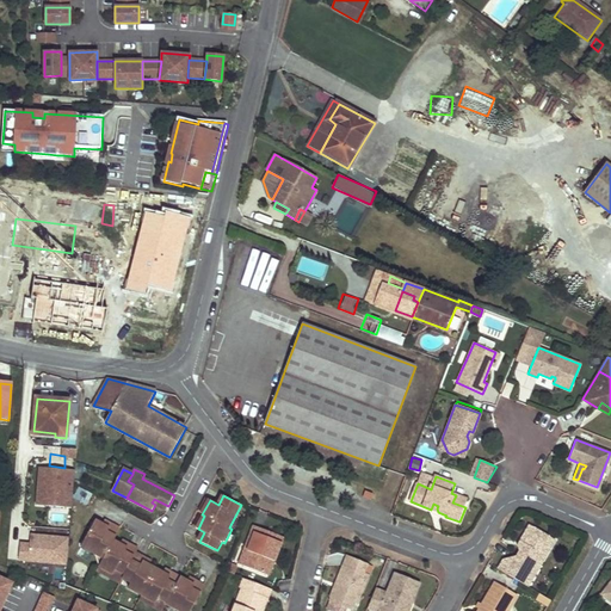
[(468,499),(456,495),(452,503),(466,507),(468,499)]
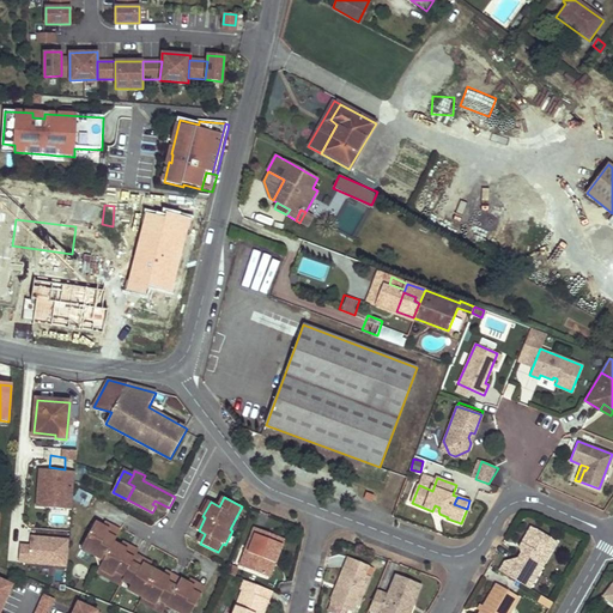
[(169,508),(155,501),(152,504),(156,507),(167,513),(169,508)]
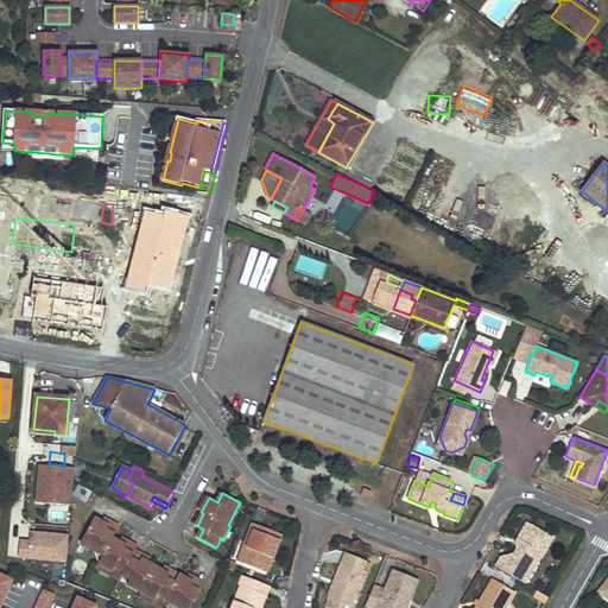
[(70,521),(71,505),(50,504),(49,520),(70,521)]
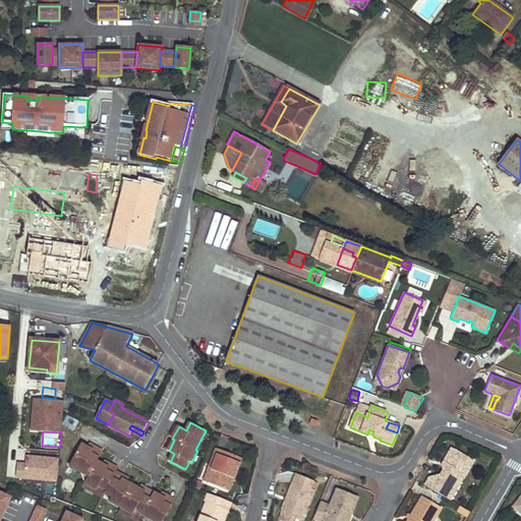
[(102,455),(89,448),(87,452),(93,455),(91,458),(99,462),(102,455)]
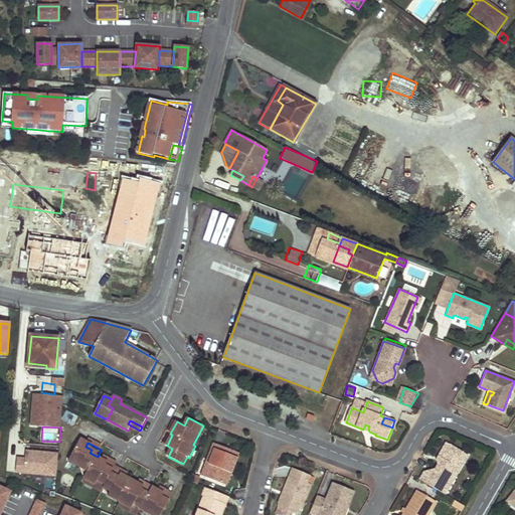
[(86,447),(79,444),(68,466),(80,472),(82,468),(90,471),(83,482),(96,488),(98,484),(106,488),(104,491),(111,495),(109,499),(121,505),(132,511),(134,507),(141,511),(148,514),(153,514),(155,513),(158,514),(163,514),(170,502),(162,498),(164,495),(158,492),(152,489),(149,496),(142,492),(144,489),(138,486),(132,483),(127,480),(121,477),(119,480),(111,476),(113,473),(106,469),(108,466),(101,463),(96,460),(98,457),(90,453),(92,450),(86,447)]
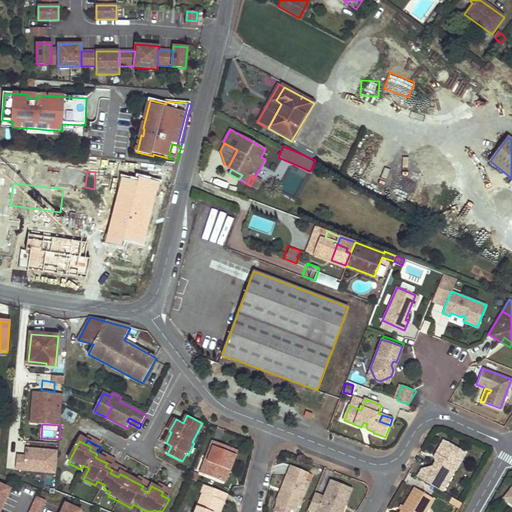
[(236,451),(211,441),(205,456),(208,458),(201,474),(221,482),(226,470),(228,471),(236,451)]
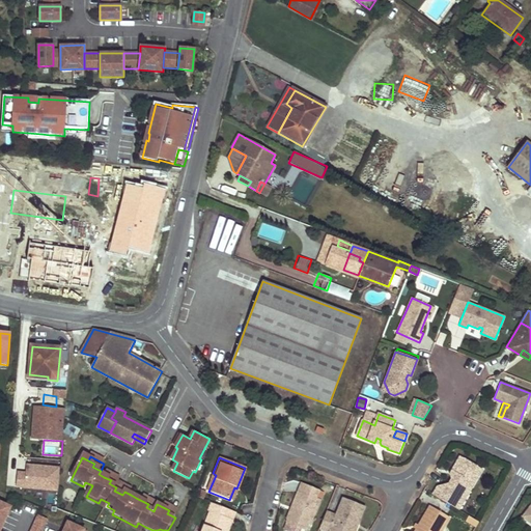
[(432,495),(452,507),(462,493),(469,497),(484,471),(464,457),(454,472),(458,474),(455,477),(449,488),(437,487),(432,495)]
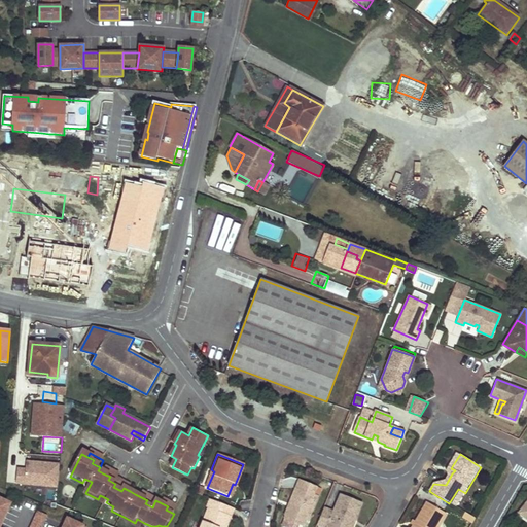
[(176,459),(171,456),(167,464),(172,467),(176,459)]
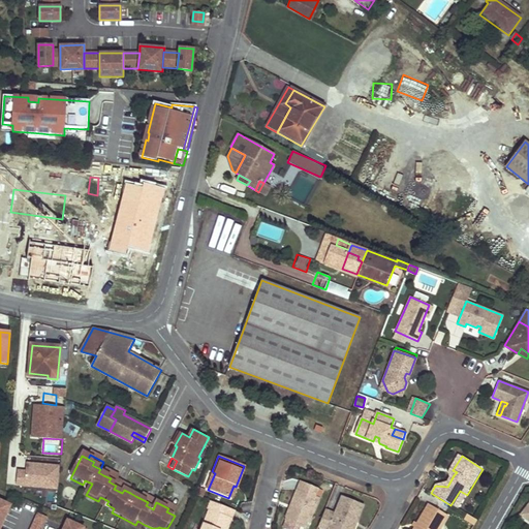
[(61,466),(27,463),(27,471),(19,471),(18,486),(26,486),(26,484),(59,487),(61,466)]
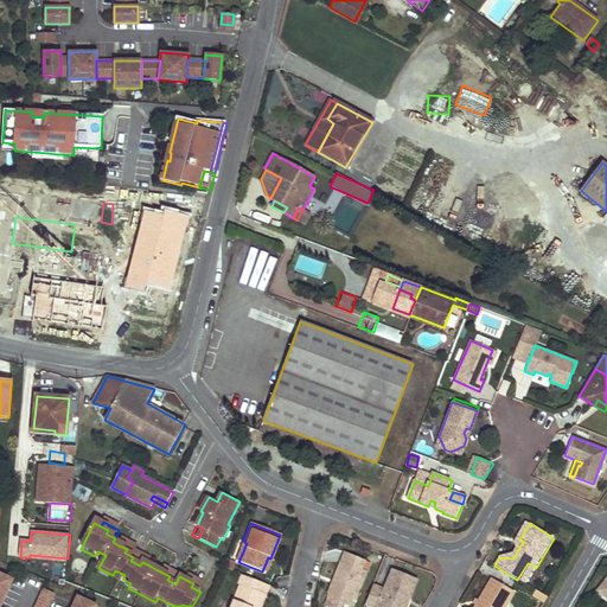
[(138,549),(121,541),(119,545),(127,549),(125,553),(133,557),(135,554),(138,549)]
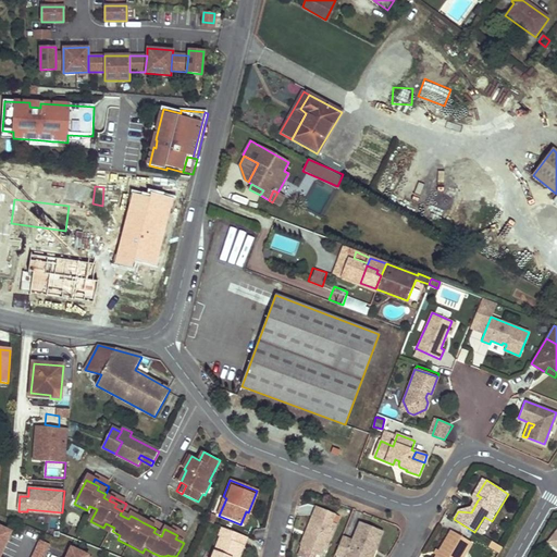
[(226,498),(223,496),(217,515),(219,516),(226,498)]
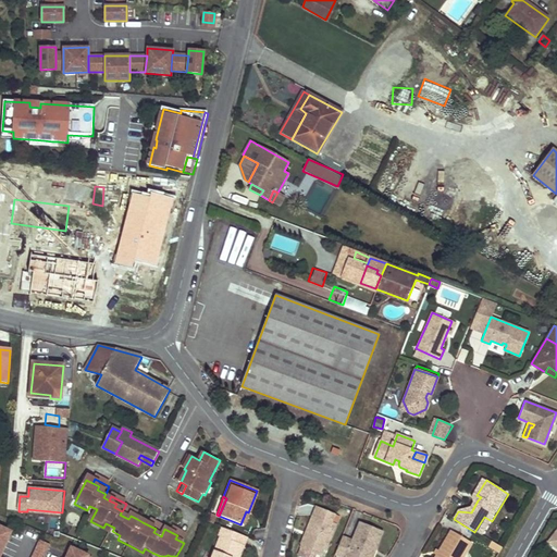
[(89,506),(87,510),(90,521),(97,509),(89,506)]
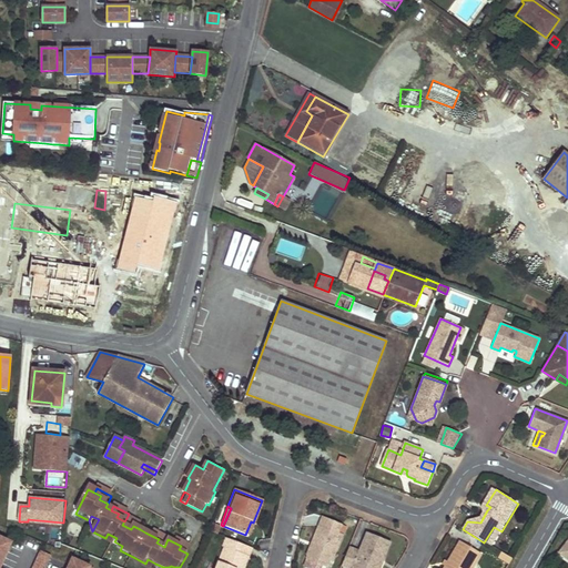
[(305,555),(307,556),(316,560),(315,563),(321,566),(325,567),(328,561),(331,563),(342,536),(338,534),(342,526),(324,516),(312,541),(315,543),(312,547),(310,546),(305,555)]
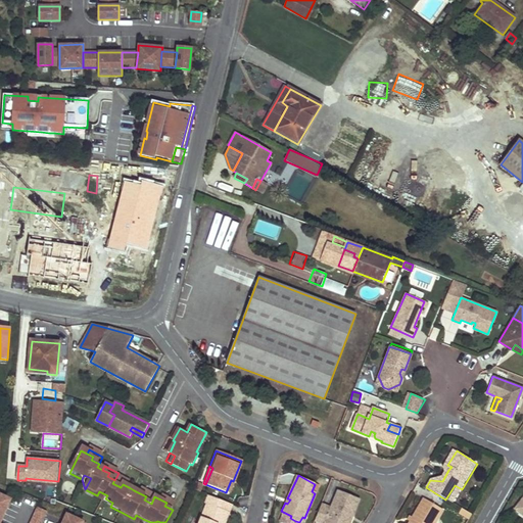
[(130,484),(116,477),(114,480),(112,483),(121,487),(123,484),(129,487),(130,484)]
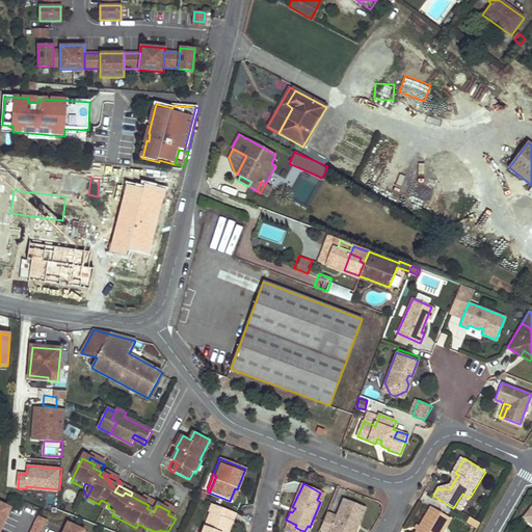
[(462,494),(453,508),(460,512),(470,498),(462,494)]
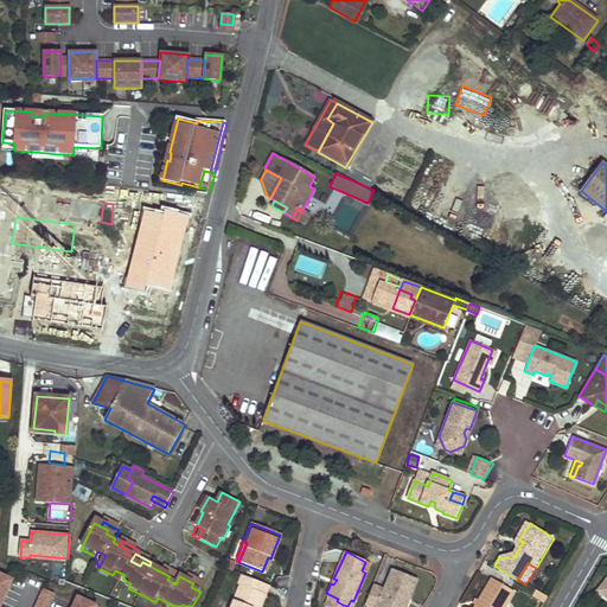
[(113,575),(98,568),(97,573),(120,583),(122,579),(125,575),(115,570),(113,575)]
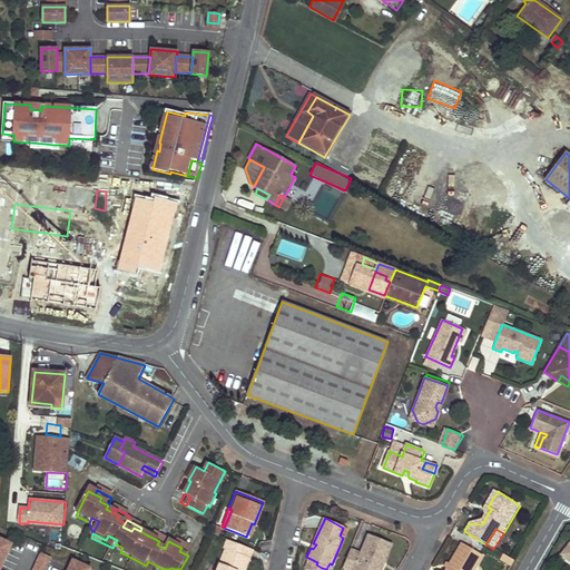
[(168,541),(155,534),(153,538),(159,541),(157,544),(165,549),(168,541)]
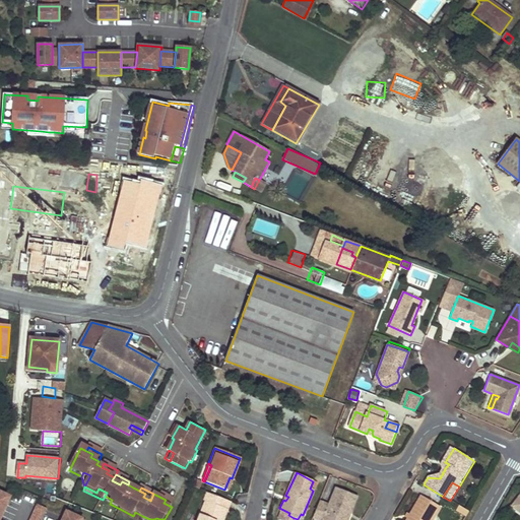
[(329,506),(319,502),(313,519),(316,519),(342,519),(346,512),(350,514),(356,499),(335,490),(329,506)]
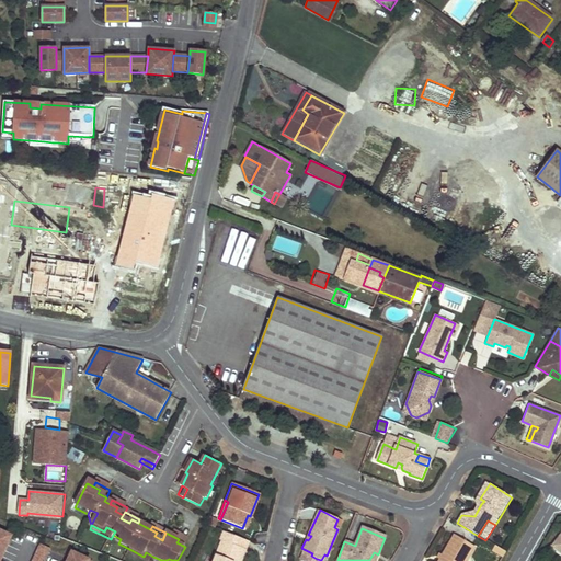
[(0,560),(11,536),(0,530),(0,560)]
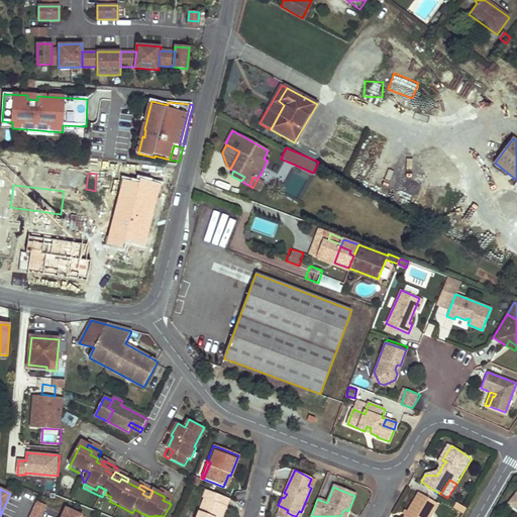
[(221,496),(206,490),(203,498),(205,499),(197,516),(222,516),(227,507),(218,504),(221,496)]
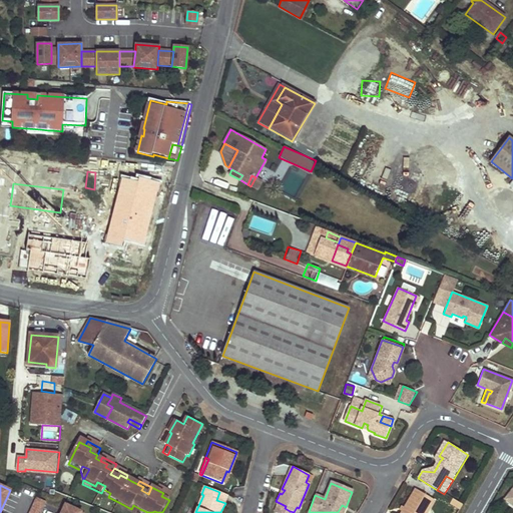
[(169,500),(172,494),(159,487),(157,490),(163,493),(161,496),(169,500)]
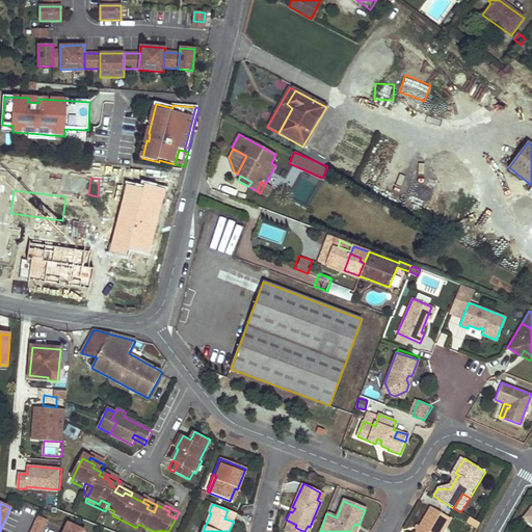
[(429,508),(415,531),(442,531),(449,520),(429,508)]
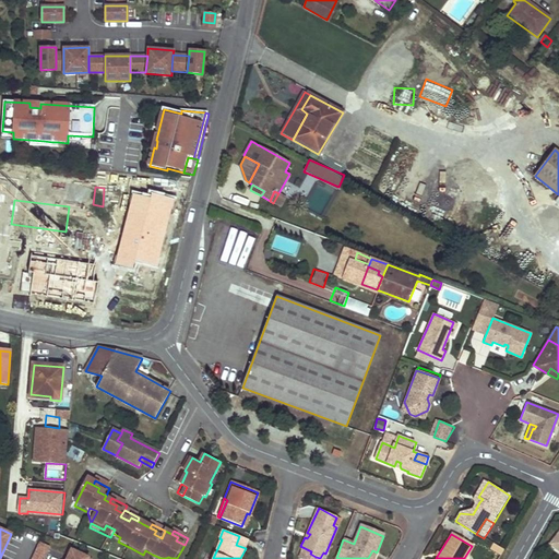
[(249,540),(239,536),(236,545),(246,548),(249,540)]
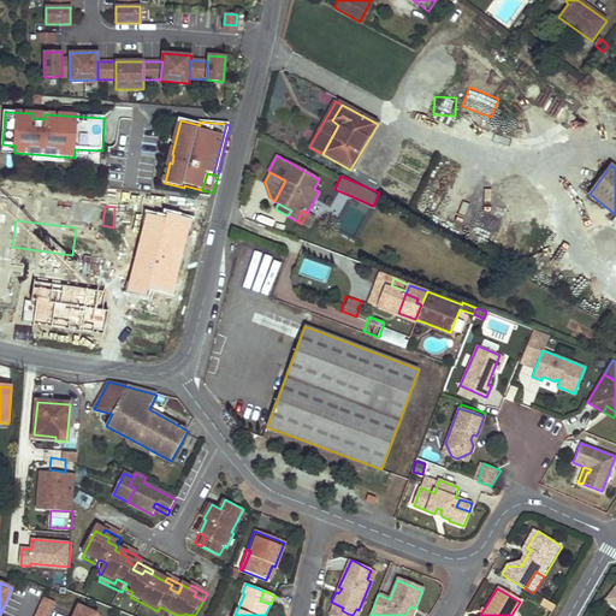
[(615,597),(610,593),(604,600),(611,605),(615,609),(615,597)]
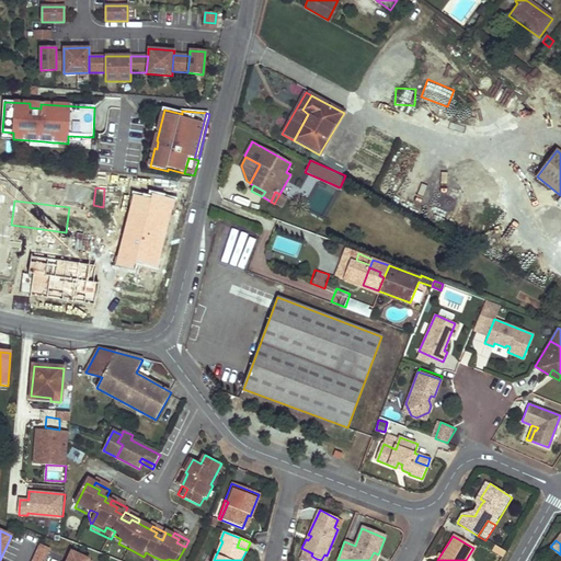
[(44,560),(49,548),(41,545),(32,560),(44,560)]
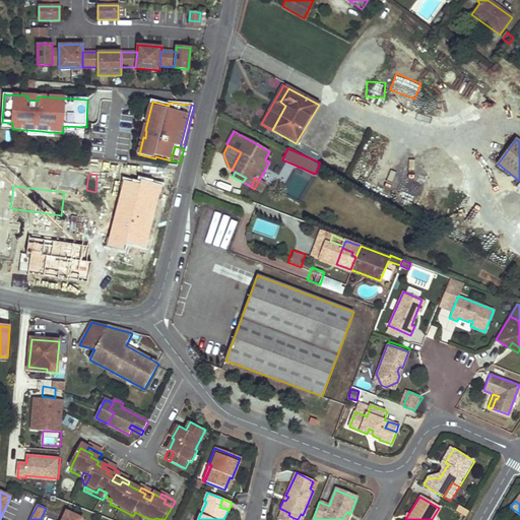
[(459,505),(455,509),(465,515),(468,510),(459,505)]
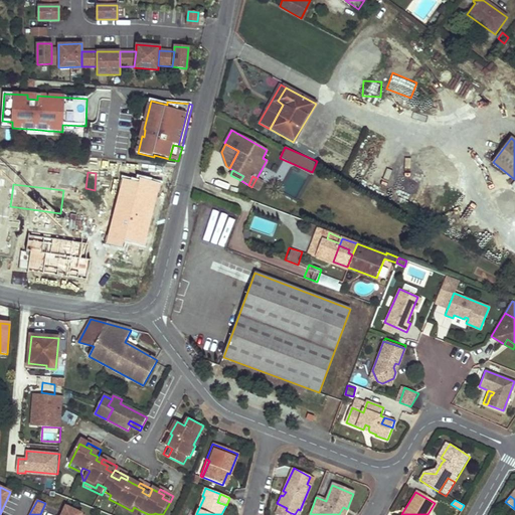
[(79,514),(81,512),(65,505),(60,514),(79,514)]
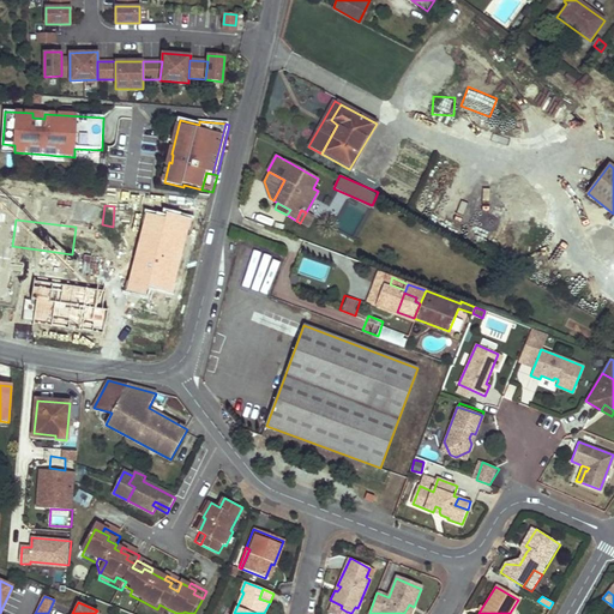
[(157,609),(144,602),(142,606),(156,613),(166,613),(168,609),(160,605),(157,609)]
